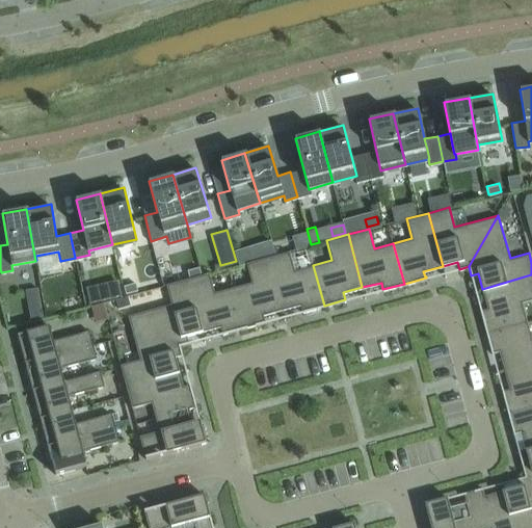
[(273,252),(271,244),(259,247),(261,256),(273,252)]
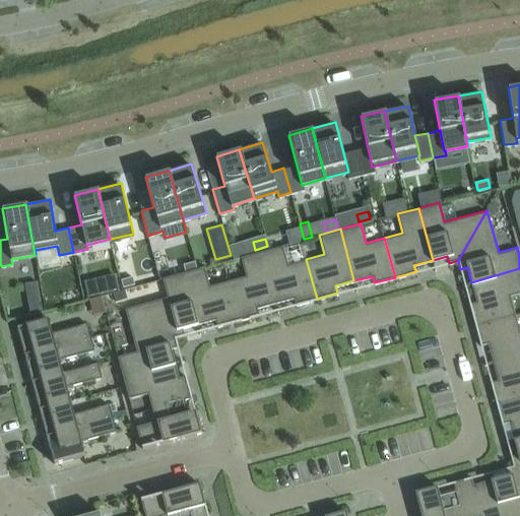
[(317,299),(306,259),(287,264),(282,245),(261,250),(275,302),(294,297),(296,304),(317,299)]
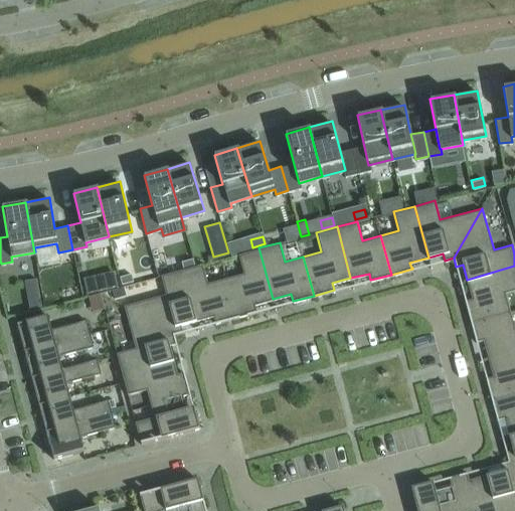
[(273,299),(259,247),(238,253),(243,273),(225,277),(235,317),(256,311),(256,310),(255,310),(254,304),(273,299)]
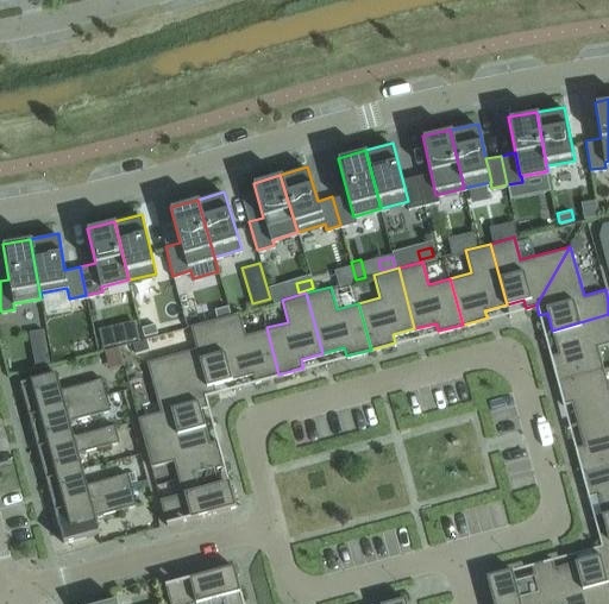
[(230,313),(227,303),(214,308),(217,316),(230,313)]
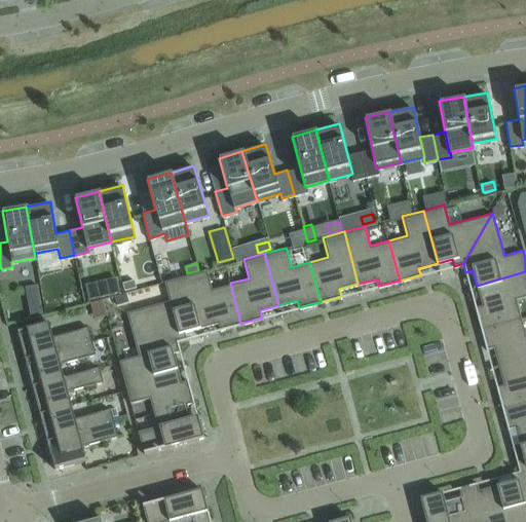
[(240,324),(230,283),(212,288),(207,269),(198,270),(187,273),(185,274),(199,327),(218,322),(220,329),(240,324)]
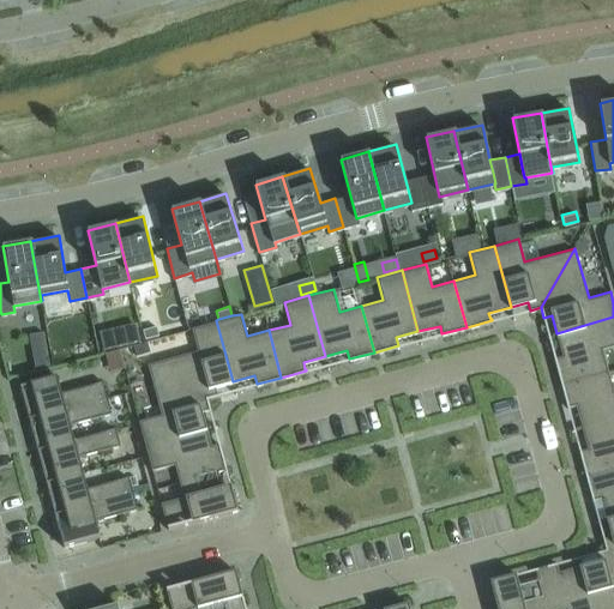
[(602,348),(613,343),(613,317),(557,333),(563,355),(554,357),(560,381),(608,369),(602,348)]
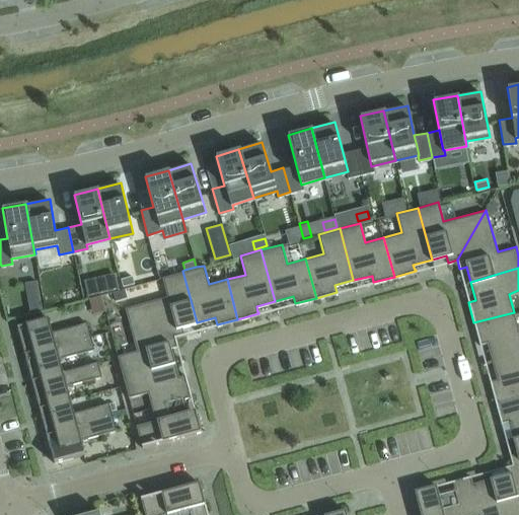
[(197,322),(182,271),(161,277),(167,295),(125,307),(175,336),(184,334),(184,333),(183,333),(181,326),(197,322)]
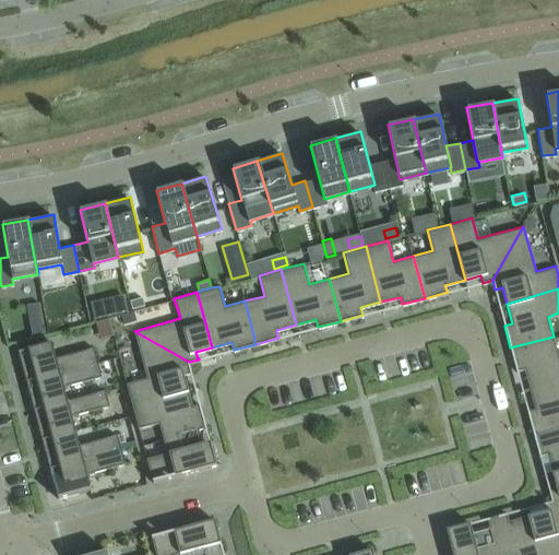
[(125,294),(111,297),(115,311),(128,308),(125,294)]
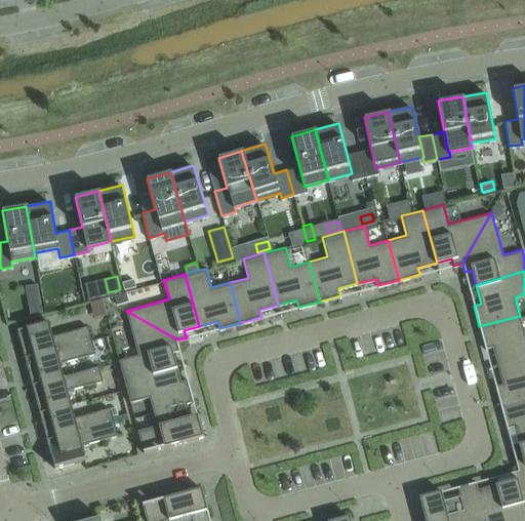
[(135,285),(133,277),(121,281),(124,288),(135,285)]
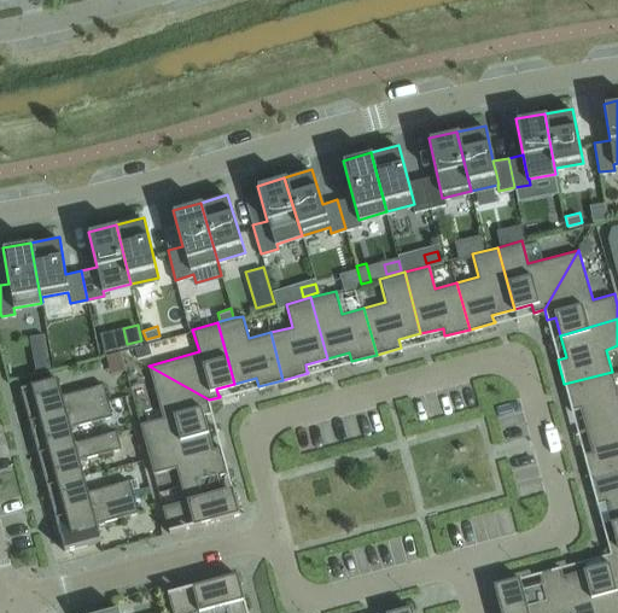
[(147,343),(134,346),(136,356),(150,351),(147,343)]
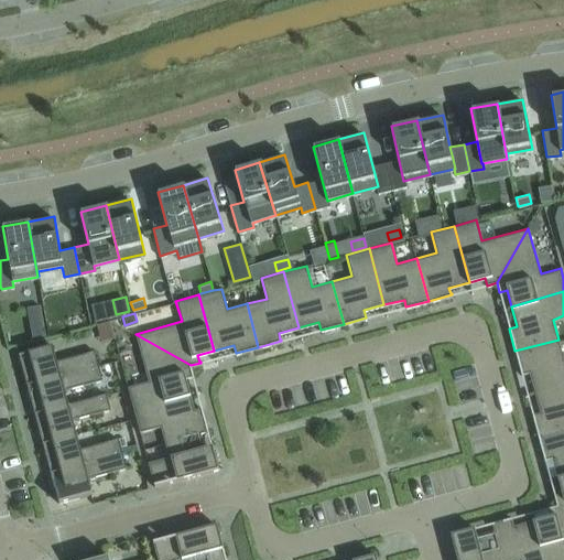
[(43,322),(30,324),(32,336),(45,334),(43,322)]
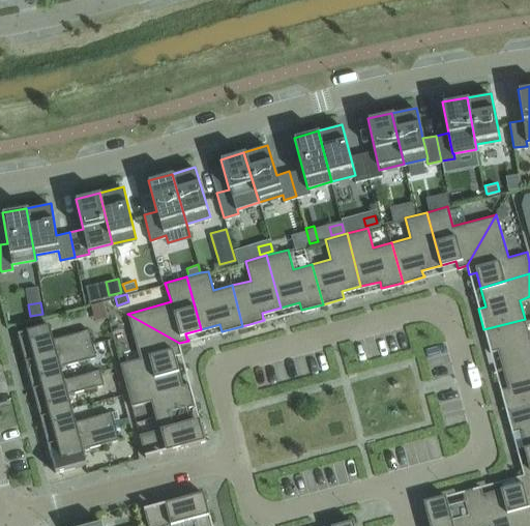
[(181,352),(179,343),(127,314),(139,356),(119,362),(125,383),(178,370),(174,354),(181,352)]
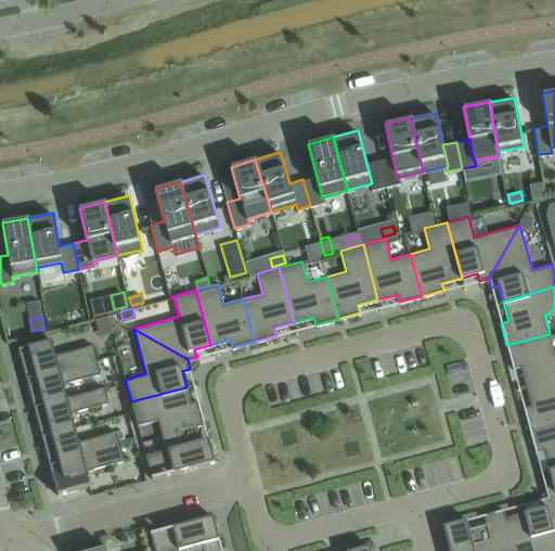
[(554,376),(554,353),(554,354),(550,334),(506,345),(513,368),(520,366),(526,385),(554,376)]
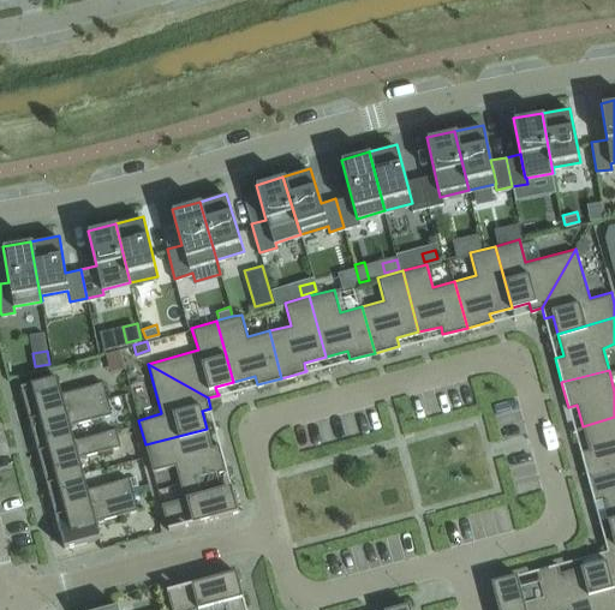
[(29,417),(107,396),(102,380),(61,392),(57,375),(19,384),(29,417)]
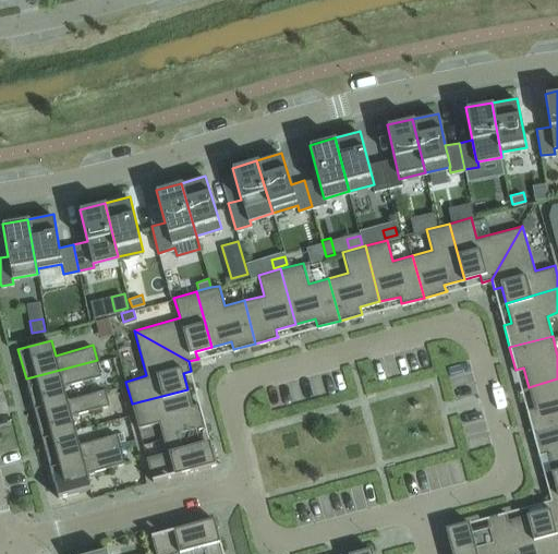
[(100,374),(97,360),(26,378),(34,407),(67,398),(63,385),(100,374)]
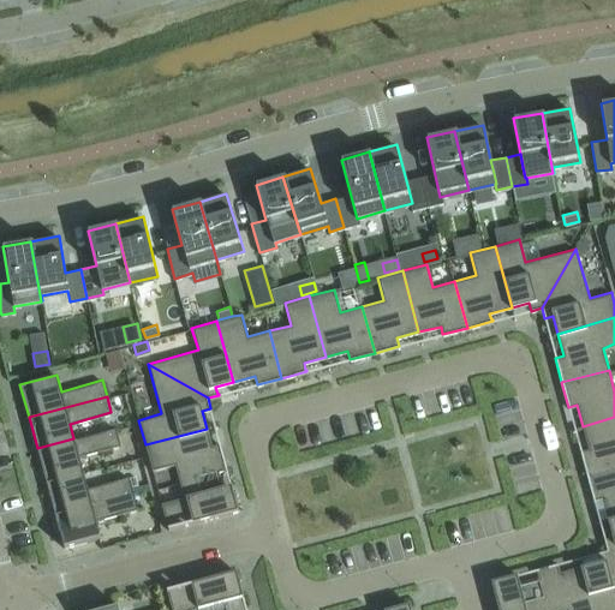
[(614,417),(583,426),(587,448),(581,450),(580,449),(579,449),(586,476),(614,467),(614,417)]
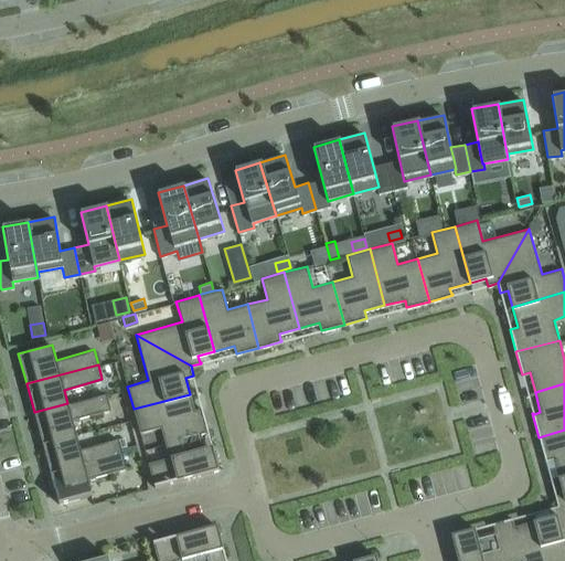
[(106,393),(67,403),(34,412),(42,443),(76,433),(72,419),(110,409),(106,393)]
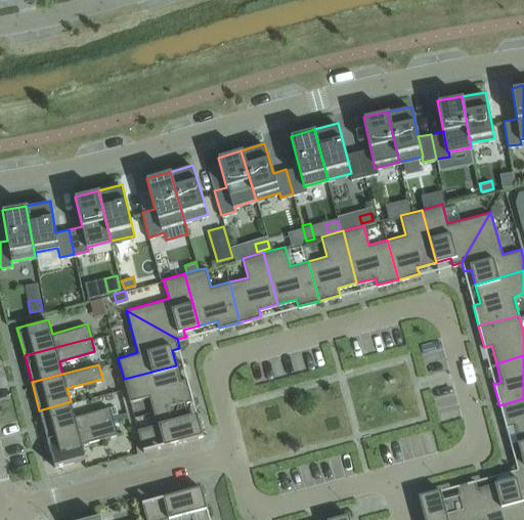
[(180,380),(176,365),(124,379),(129,400),(148,395),(153,409),(192,398),(186,377),(185,377),(185,378),(180,380)]
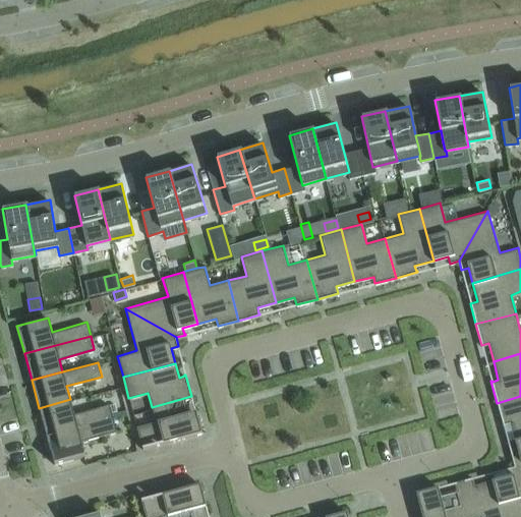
[(192,398),(191,396),(152,407),(155,420),(136,425),(141,448),(200,432),(195,410),(188,412),(184,399),(190,397),(190,398),(192,398)]
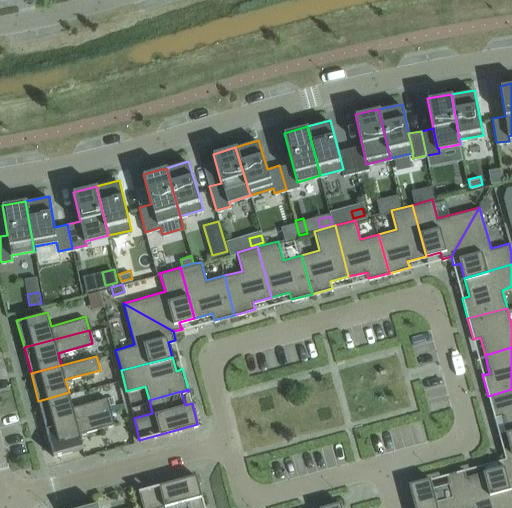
[(511,430),(511,389),(488,396),(494,416),(501,414),(505,432),(511,430)]
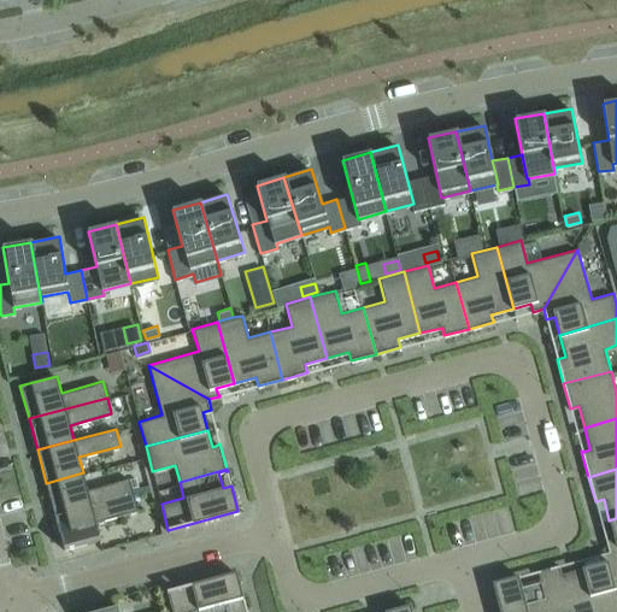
[(87,489),(83,472),(46,483),(54,515),(133,494),(129,477),(87,489)]
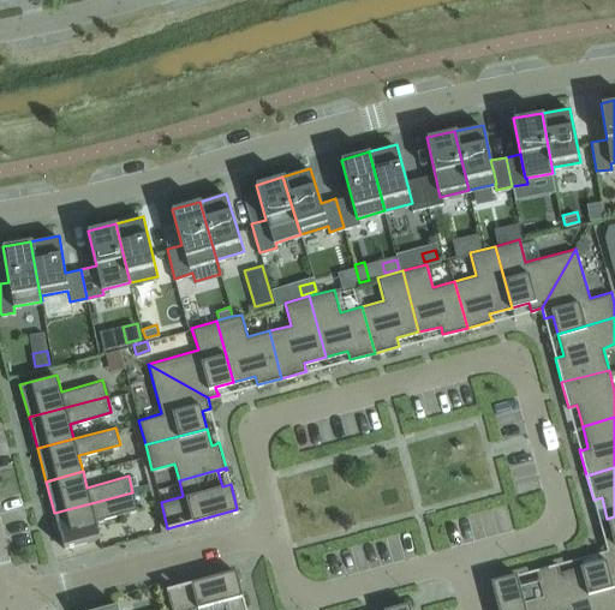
[(137,508),(132,492),(54,513),(64,546),(100,536),(95,519),(137,508)]
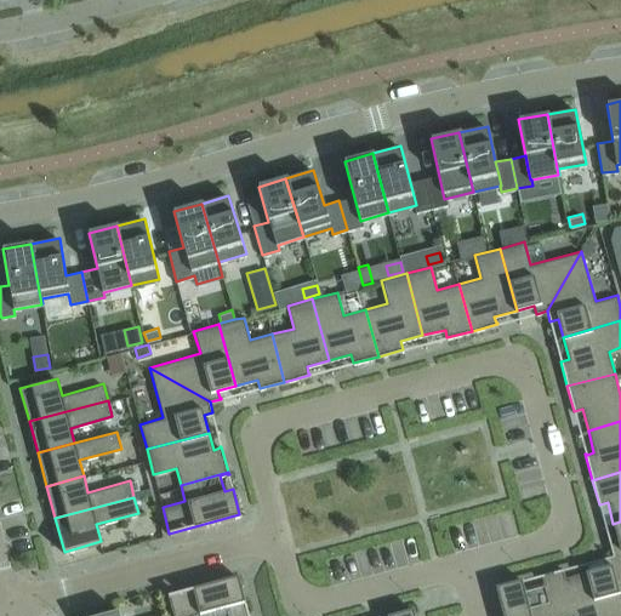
[(620,522),(613,524),(617,542),(609,543),(613,554),(620,559),(620,522)]
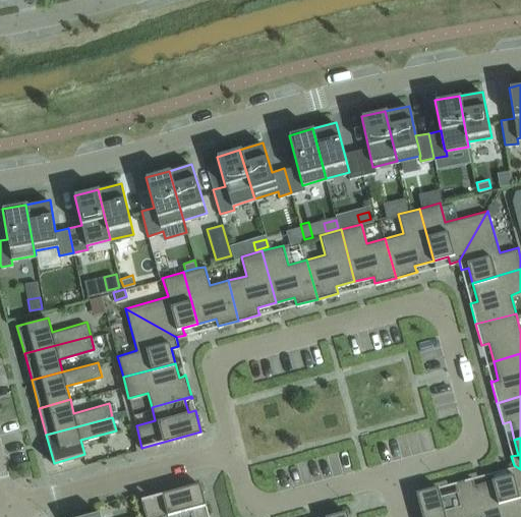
[(520,516),(520,469),(514,465),(505,468),(507,475),(493,478),(502,516),(520,516)]
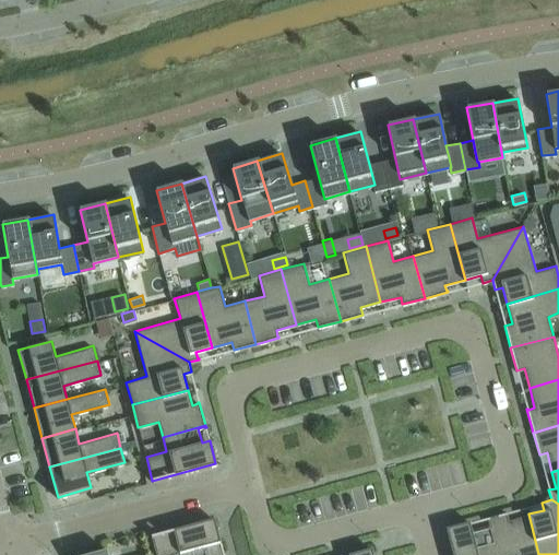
[(538,554),(528,514),(508,519),(507,514),(507,512),(507,511),(488,517),(498,554),(538,554)]
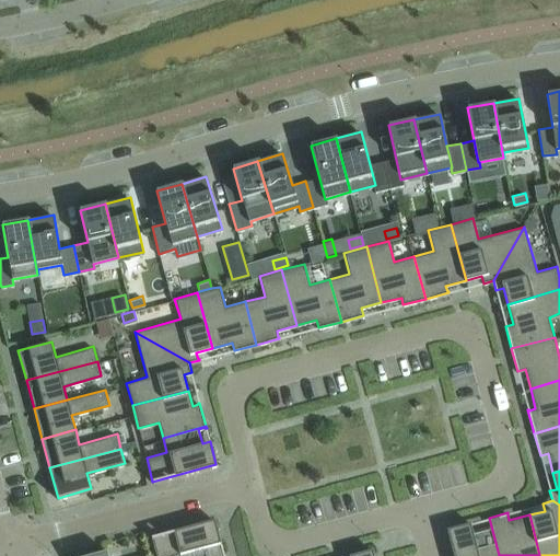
[(499,555),(489,518),(487,518),(487,520),(488,519),(490,525),(471,530),(470,524),(471,523),(470,522),(446,529),(453,555),(499,555)]
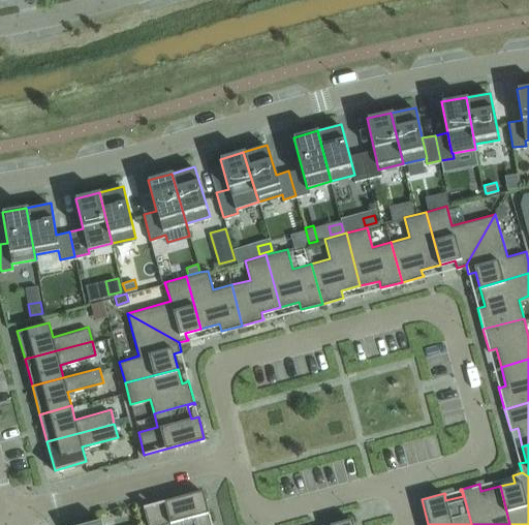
[(203,490),(143,506),(147,524),(160,524),(168,523),(168,524),(212,524),(208,508),(203,490)]
